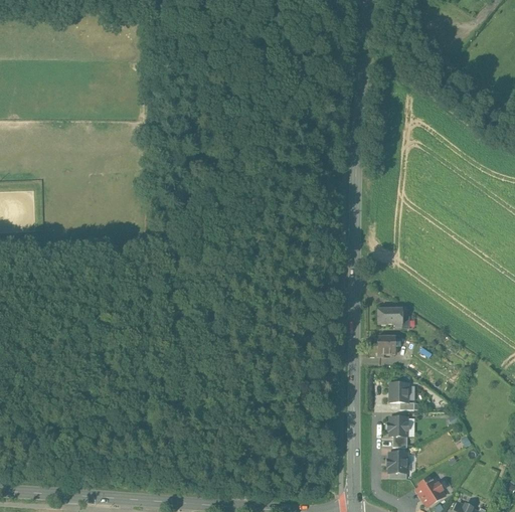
[(402,307),(378,307),(378,321),(402,321),(402,314),(402,307)]
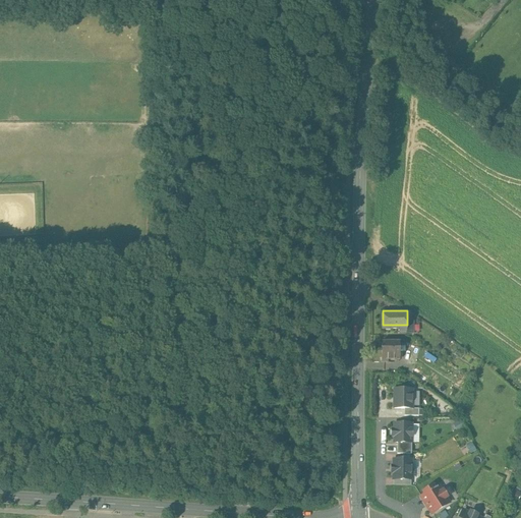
[(401,338),(383,338),(383,358),(388,358),(388,356),(401,356),(401,338)]
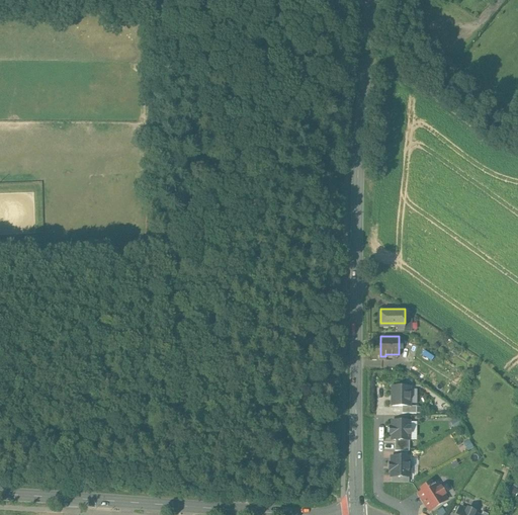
[(420,369),(412,363),(409,367),(417,373),(420,369)]
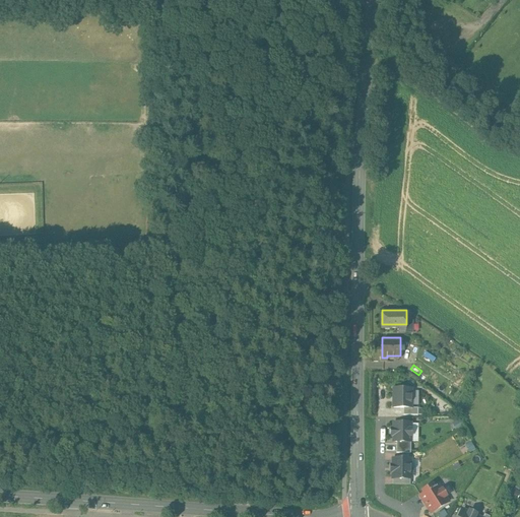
[(411,386),(393,385),(393,405),(403,405),(411,405),(411,386)]
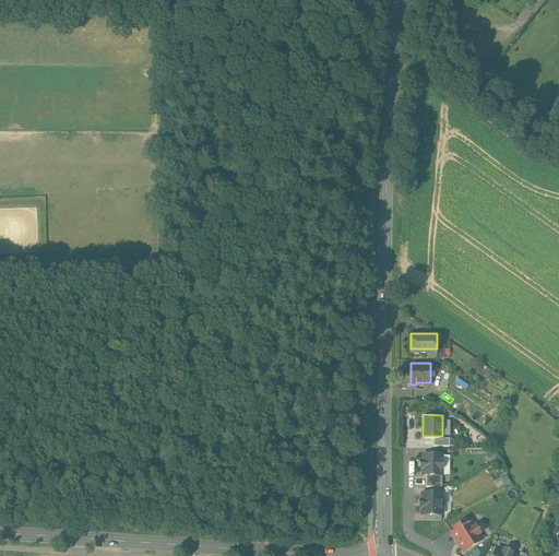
[(435,450),(432,452),(423,452),(423,458),(420,458),(420,465),(423,465),(423,472),(426,472),(441,472),(442,452),(440,452),(438,450),(435,450)]
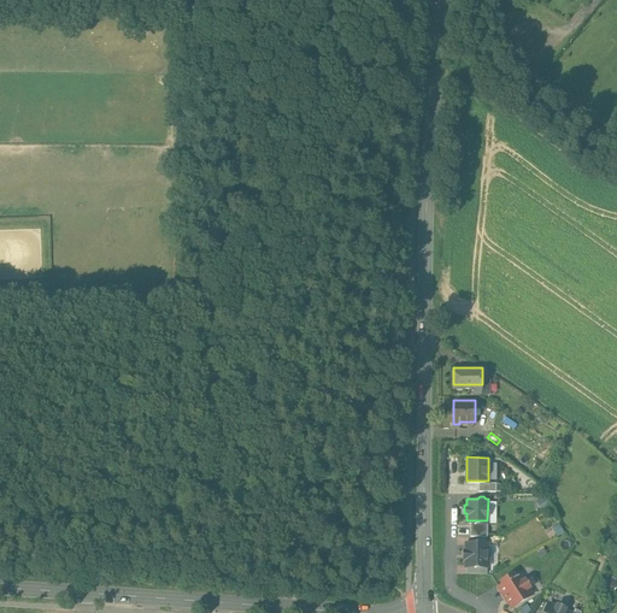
[(487,520),(470,520),(470,534),(487,534),(487,520)]
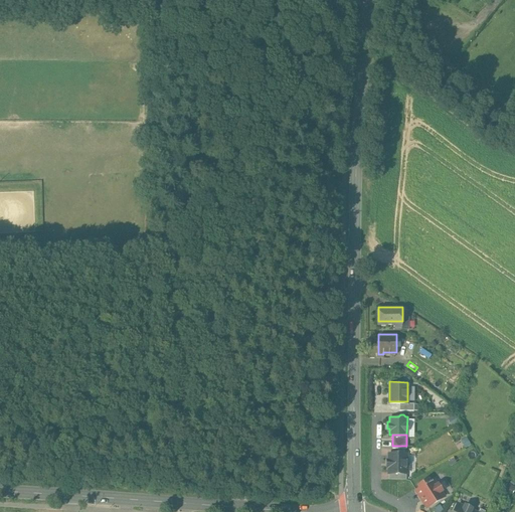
[(399,450),(397,452),(389,452),(389,458),(387,458),(387,465),(388,465),(388,471),(406,471),(406,470),(408,468),(408,463),(406,461),(406,452),(405,452),(403,450),(399,450)]
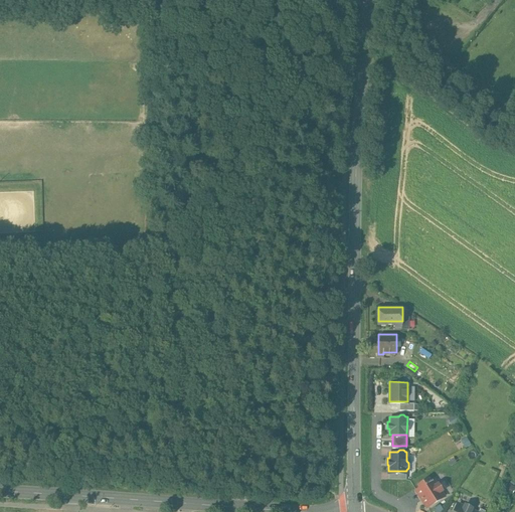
[(416,488),(427,505),(444,494),(441,489),(443,488),(438,482),(437,483),(434,478),(430,480),(425,479),(421,482),(420,486),(416,488)]
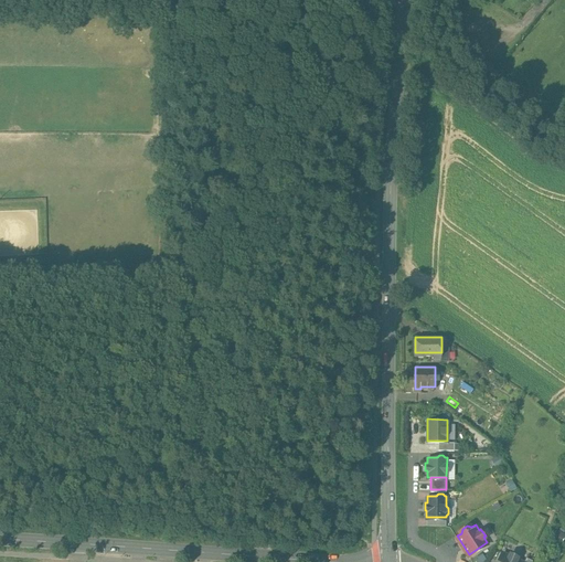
[(523,561),(524,561),(516,558),(518,555),(510,552),(509,554),(502,551),(498,560),(496,561),(494,561),(523,561)]
